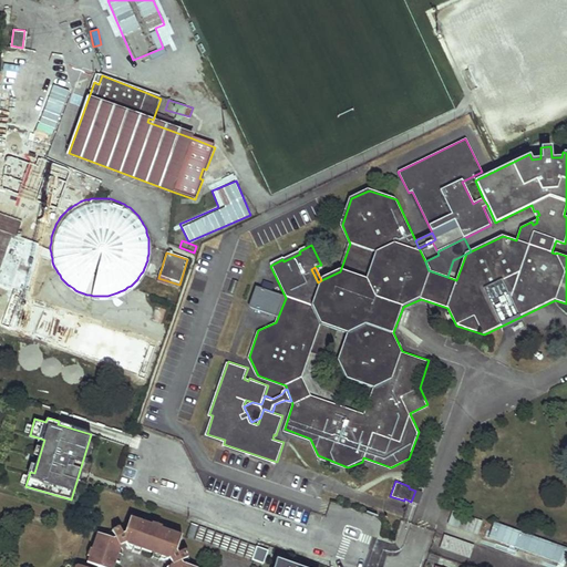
[(419,504),(422,493),(415,491),(411,502),(419,504)]
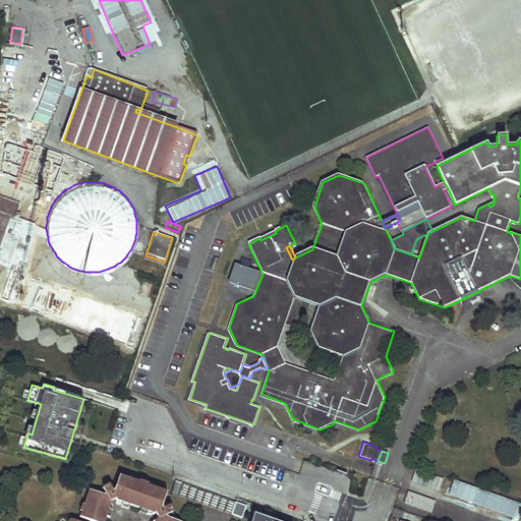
[(349,463),(346,469),(359,475),(362,469),(349,463)]
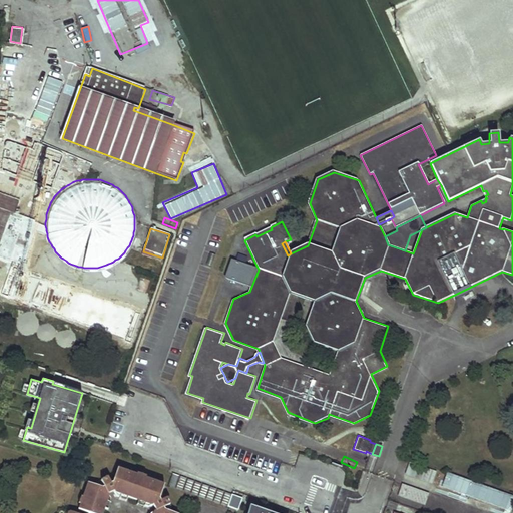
[(436,473),(410,464),(407,473),(432,481),(436,473)]
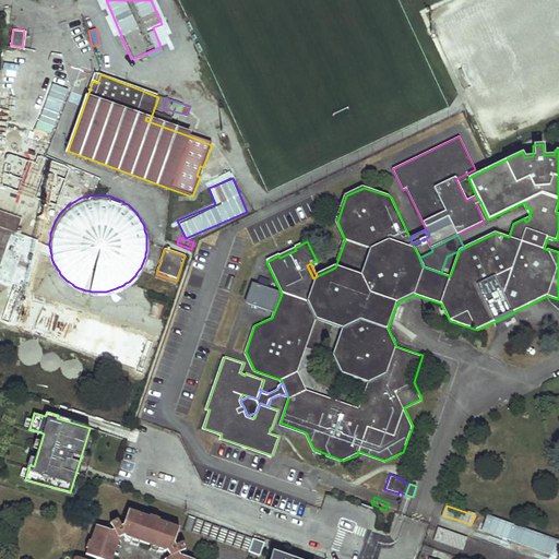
[(87,549),(85,555),(98,558),(113,558),(115,554),(111,552),(114,547),(117,548),(119,540),(118,538),(125,535),(126,537),(131,539),(132,535),(140,538),(139,540),(151,545),(152,543),(158,545),(158,549),(165,551),(167,550),(170,557),(168,558),(167,558),(190,558),(185,557),(187,551),(181,539),(176,537),(179,527),(161,521),(159,520),(150,515),(149,516),(129,510),(126,520),(120,519),(108,525),(106,530),(95,526),(91,540),(87,540),(85,548),(87,549)]
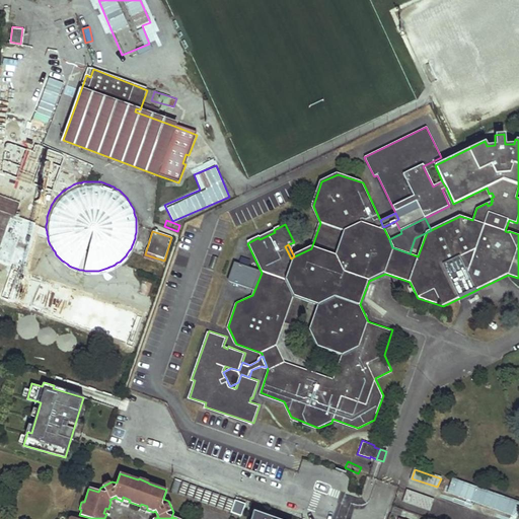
[(175,477),(171,490),(177,493),(181,480),(175,477)]
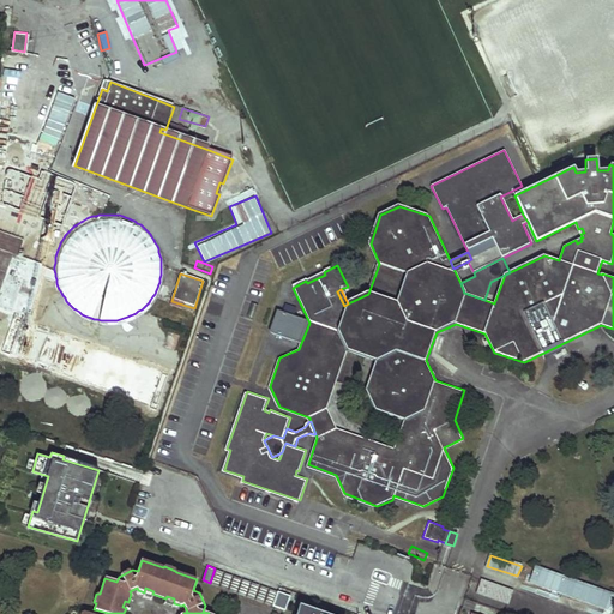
[(612,611),(613,602),(613,591),(533,566),(527,583),(612,611)]
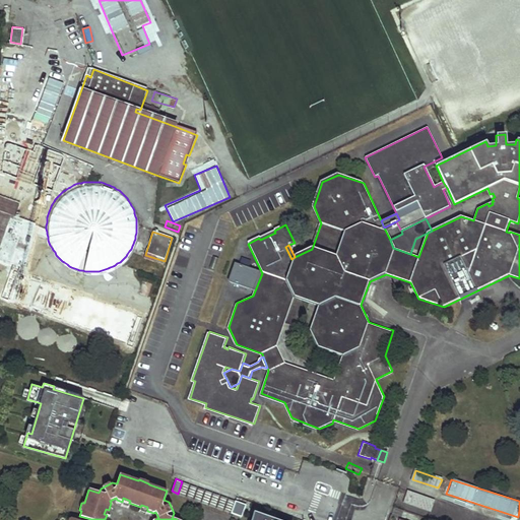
[(182,481),(178,494),(186,496),(190,484),(182,481)]
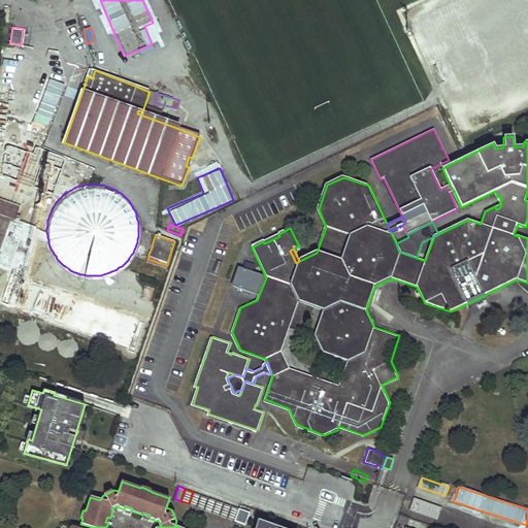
[(193,492),(189,503),(196,506),(201,494),(193,492)]
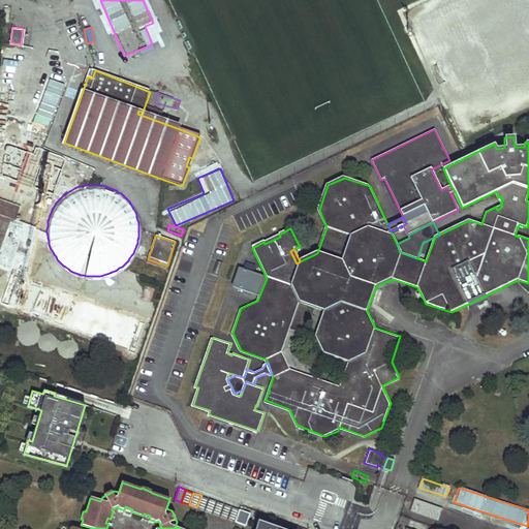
[(201,495),(196,507),(205,510),(209,498),(201,495)]
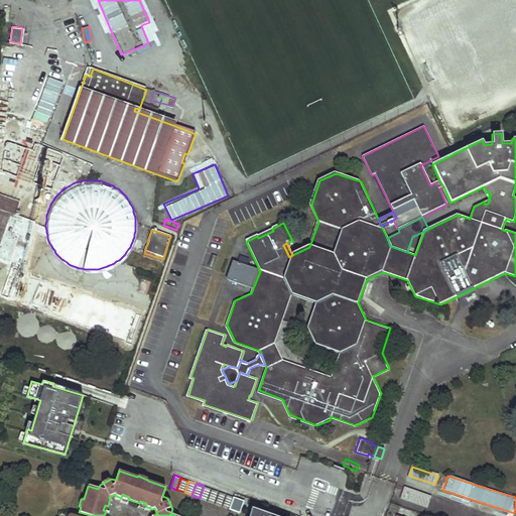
[(204,486),(200,498),(207,500),(211,488),(204,486)]
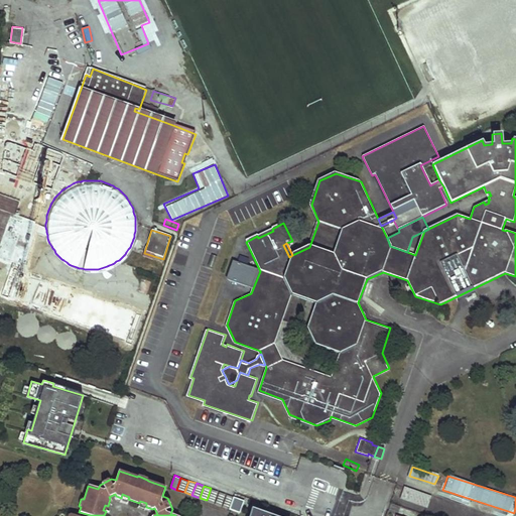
[(211,488),(207,500),(215,503),(219,491),(211,488)]
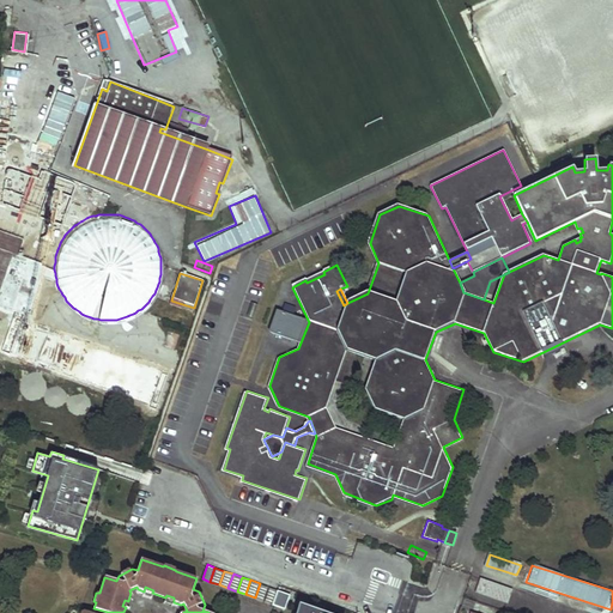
[(508,601),(511,590),(480,580),(478,590),(508,601)]
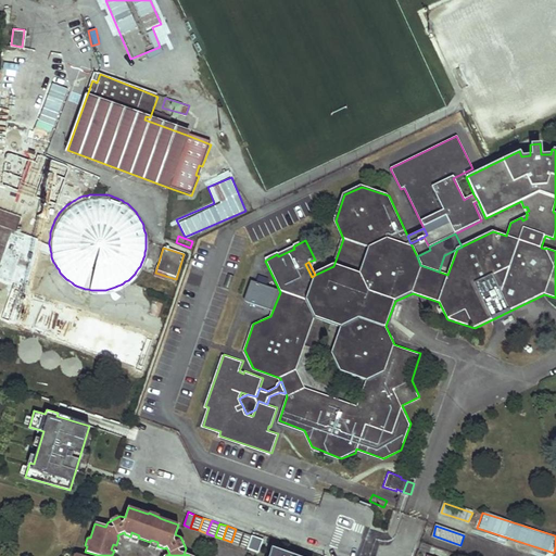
[(236,529),(231,542),(239,545),(243,532),(236,529)]
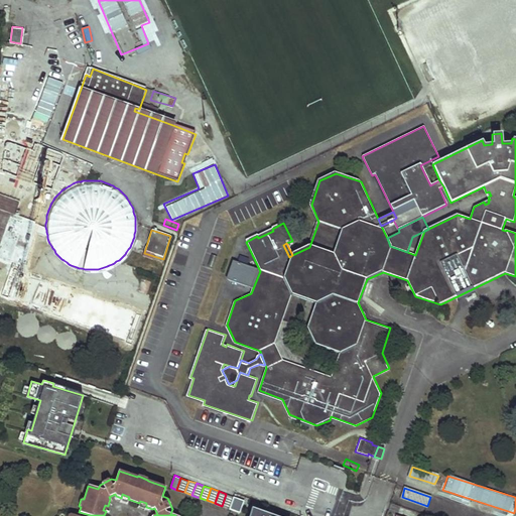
[(121,498),(120,501),(126,503),(128,499),(129,497),(122,494),(121,498)]
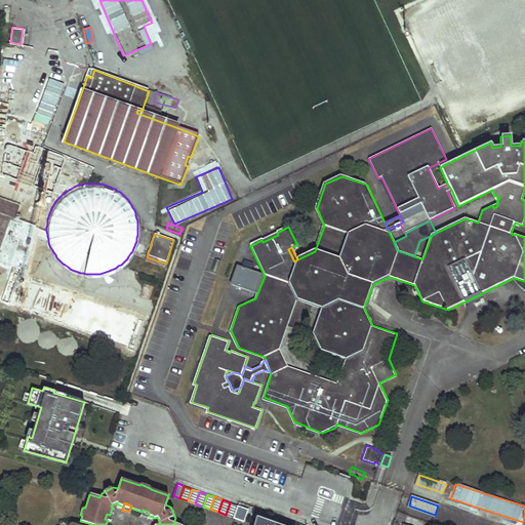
[(230,502),(226,515),(231,516),(235,505),(230,502)]
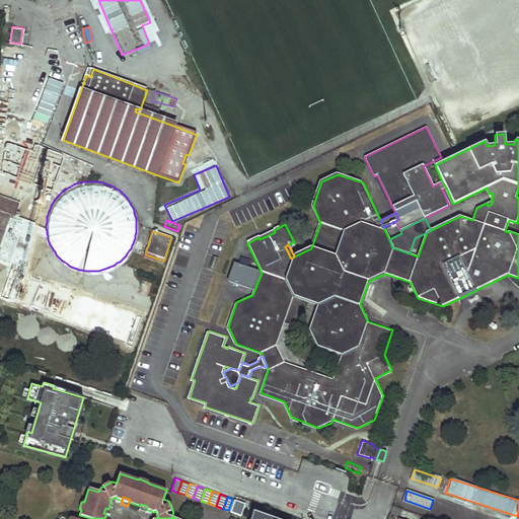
[(437,518),(488,518),(434,502),(429,516),(437,518)]
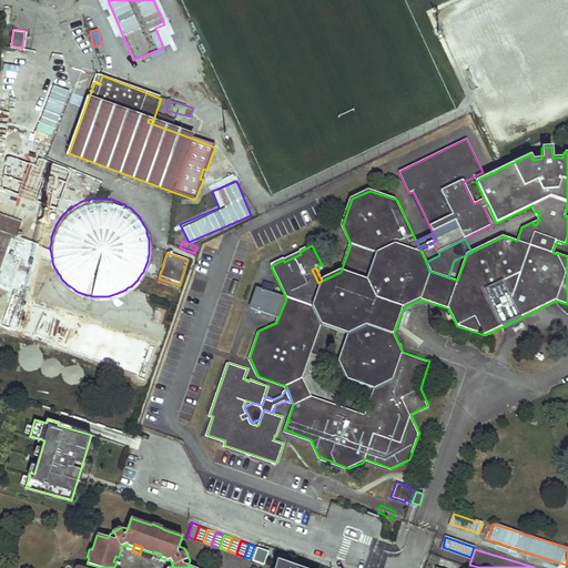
[(153,554),(152,559),(159,561),(161,558),(161,554),(154,551),(153,554)]
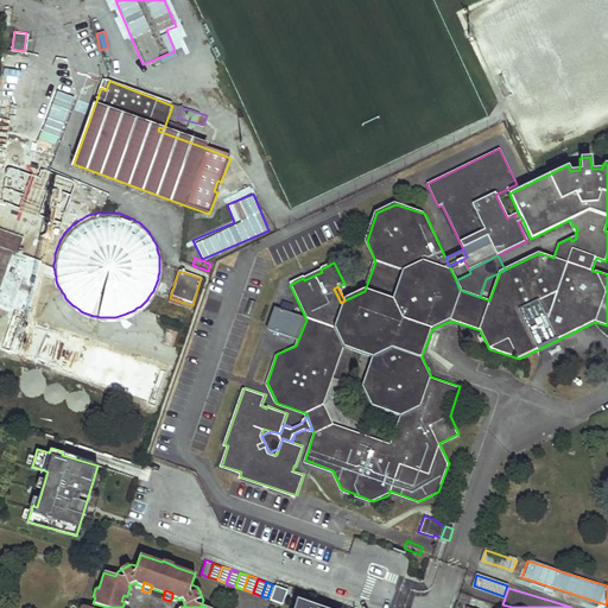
[(299,607),(337,607),(289,590),(287,595),(293,596),(291,603),(301,607),(299,607)]
